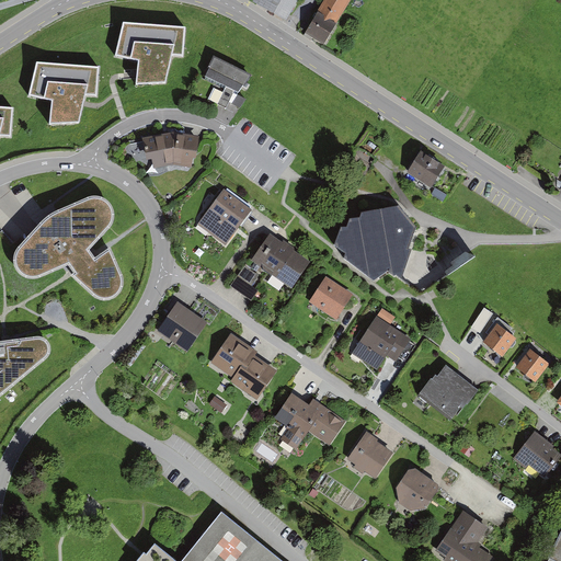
[(253,0),(253,1),(286,21),(298,0),(253,0)]
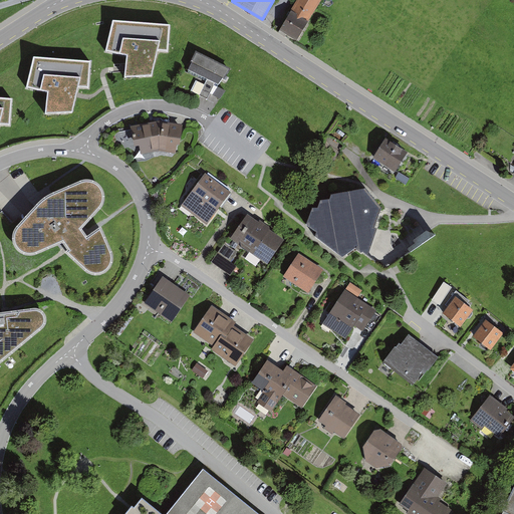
[(320,0),(298,0),(280,31),(296,40),(320,0)]
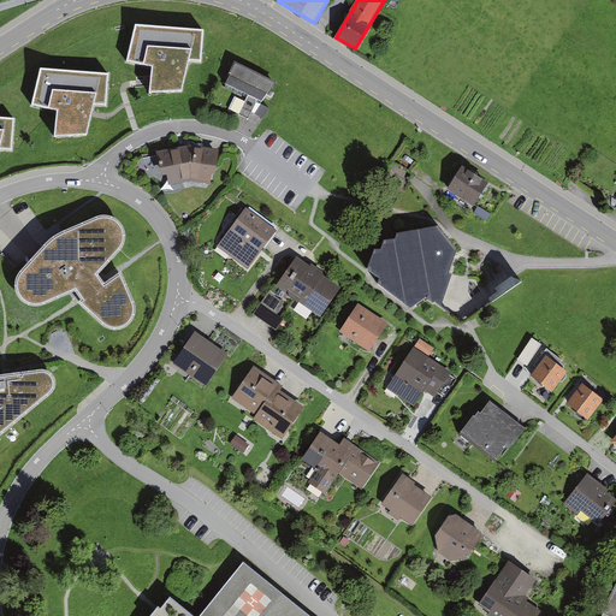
[(203,27),(135,25),(126,64),(150,66),(152,90),(184,88),(194,60),(201,59),(203,27)]
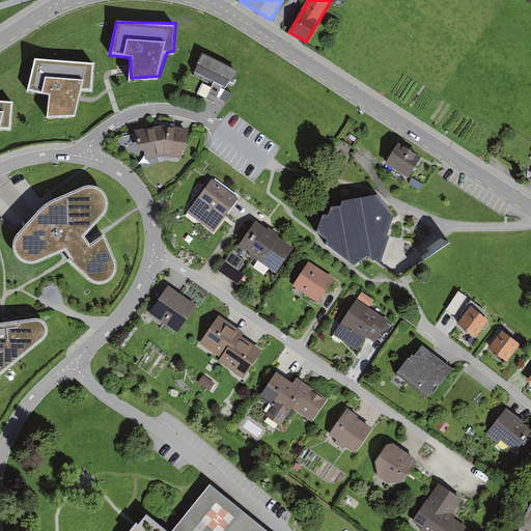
[(238,72),(202,53),(195,76),(204,81),(197,94),(214,103),(217,98),(227,103),(233,94),(224,90),(226,87),(238,72)]
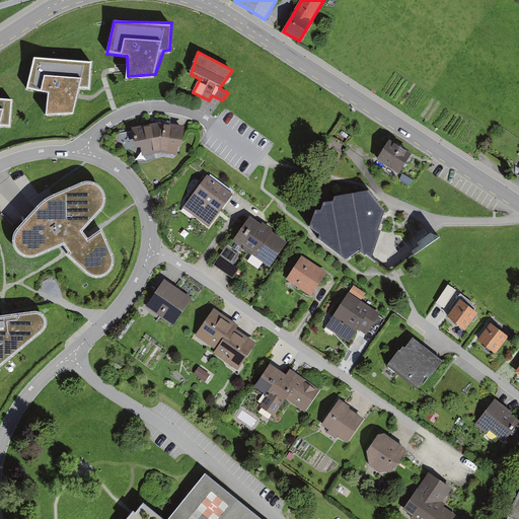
[(89,61),(31,60),(24,92),(45,95),(46,115),(73,113),(81,89),(87,89),(89,61)]
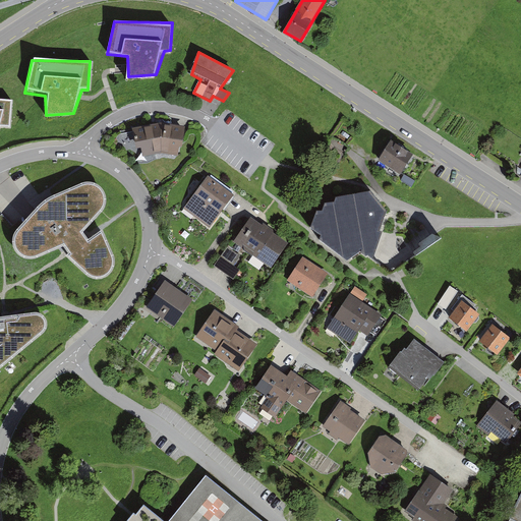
[(12,95),(0,95),(0,133),(3,123),(10,123),(12,95)]
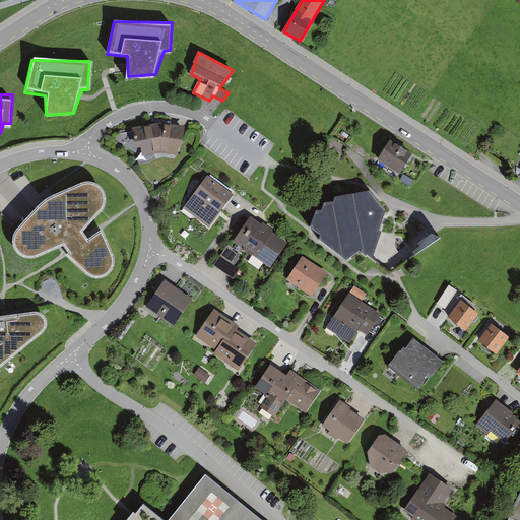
[(160,123),(132,128),(136,148),(141,147),(142,155),(160,152),(178,155),(185,127),(160,123)]
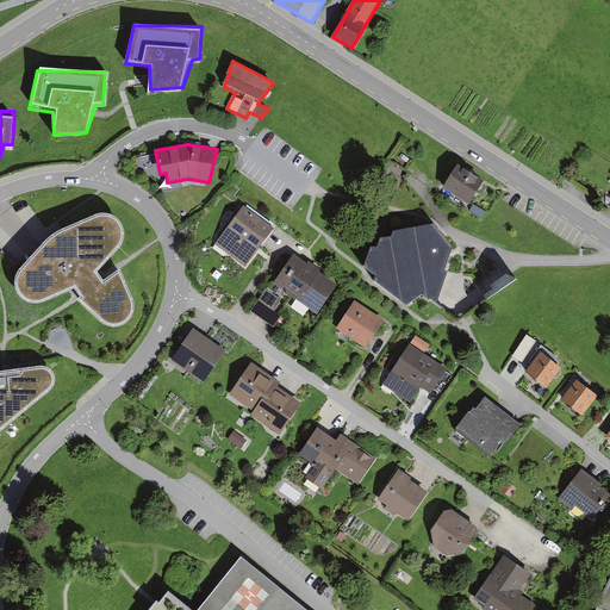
[(468,204),(484,181),(459,165),(443,188),(468,204)]
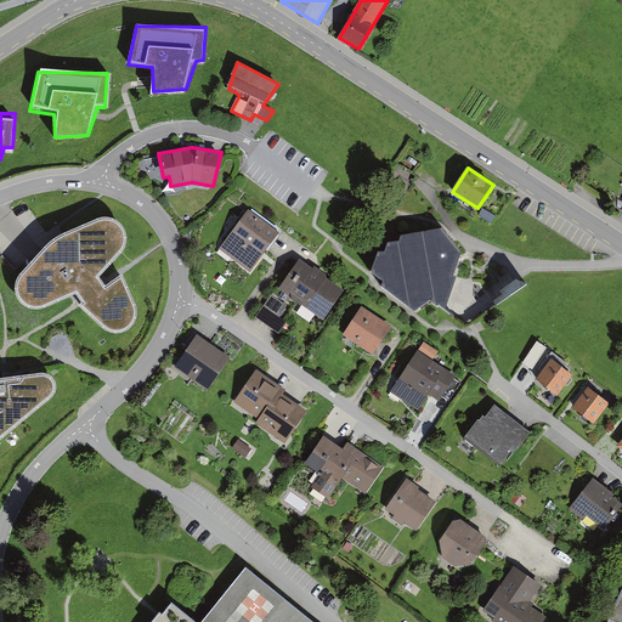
[(482,208),(478,216),(491,224),(496,216),(482,208)]
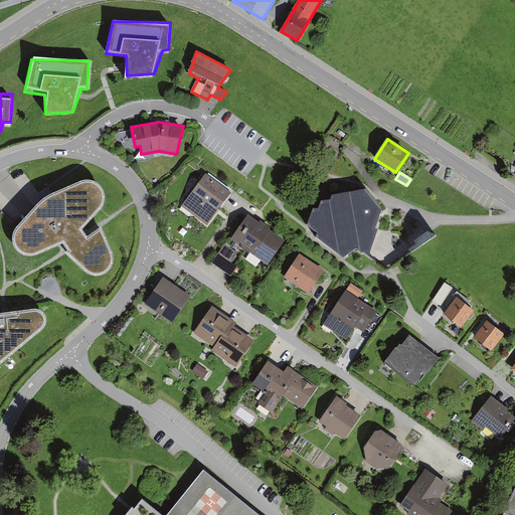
[(230,193),(205,174),(181,206),(207,225),(230,193)]
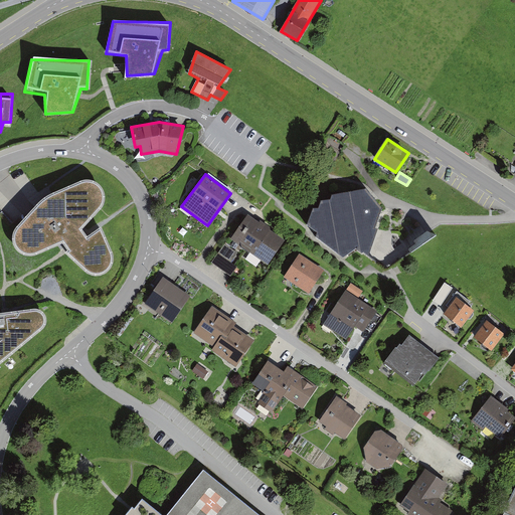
[(43,197),(14,230),(12,240),(17,250),(26,255),(37,254),(60,244),(65,252),(84,272),(95,276),(107,273),(114,264),(113,252),(101,226),(88,236),(82,228),(100,211),(105,203),(104,190),(96,181),(82,179),(43,197)]
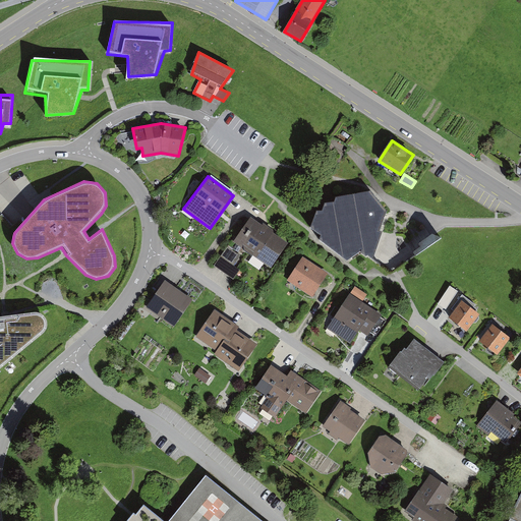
[(382,231),(389,212),(371,190),(337,196),(334,201),(323,203),(321,211),(315,209),(308,228),(319,236),(316,239),(348,264),(360,254),(366,258),(381,269),(384,264),(375,257),(385,232),(382,231)]
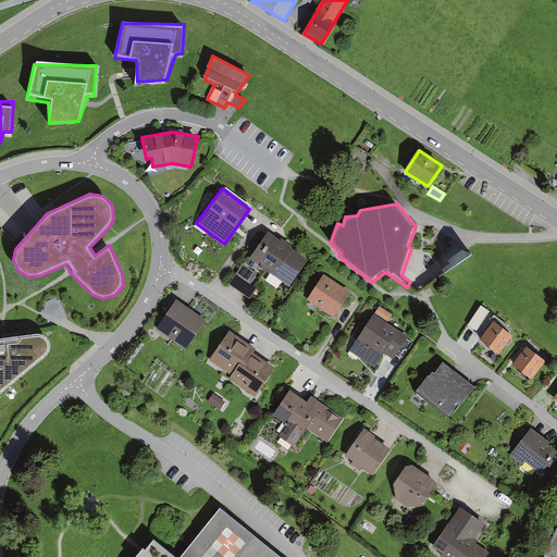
[(280,240),(269,233),(250,259),(260,265),(261,268),(289,287),(308,260),(293,249),(292,246),(281,238),(280,240)]
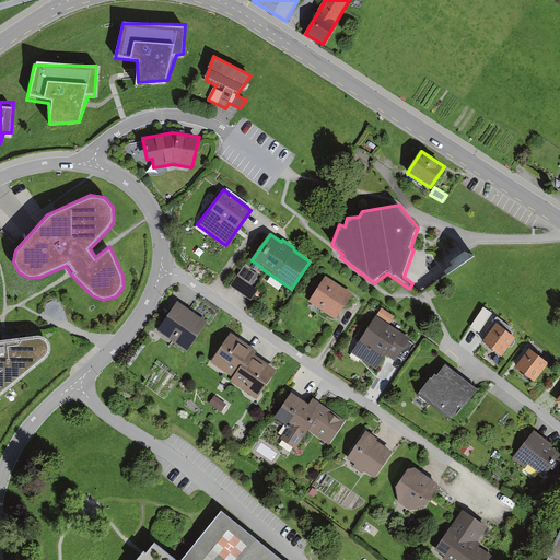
[(447,277),(475,258),(466,254),(452,264),(452,268),(445,272),(447,277)]
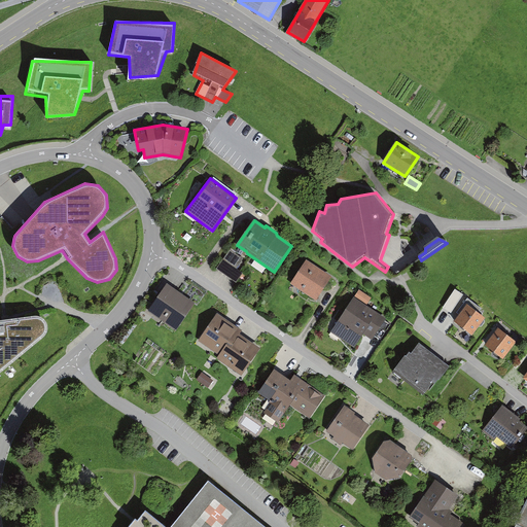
[(230,250),(216,269),(236,282),(242,273),(236,269),(243,258),(230,250)]
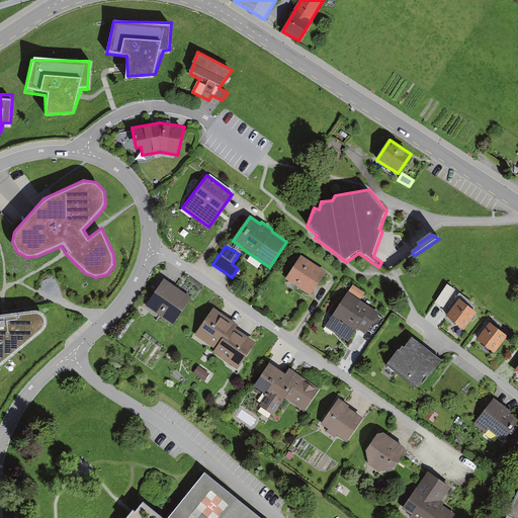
[(325,272),(301,257),(287,278),(311,294),(325,272)]
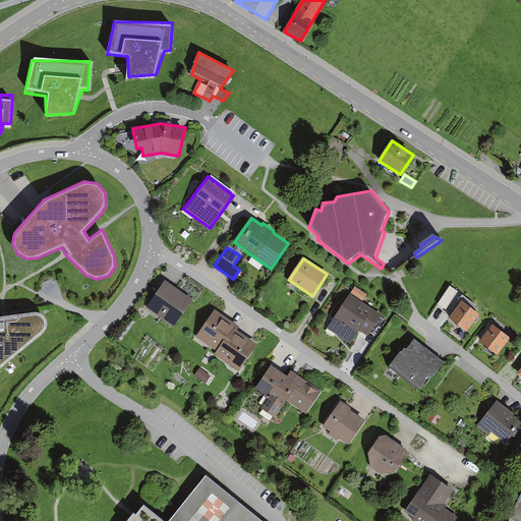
[(192,299),(165,281),(147,308),(174,327),(192,299)]
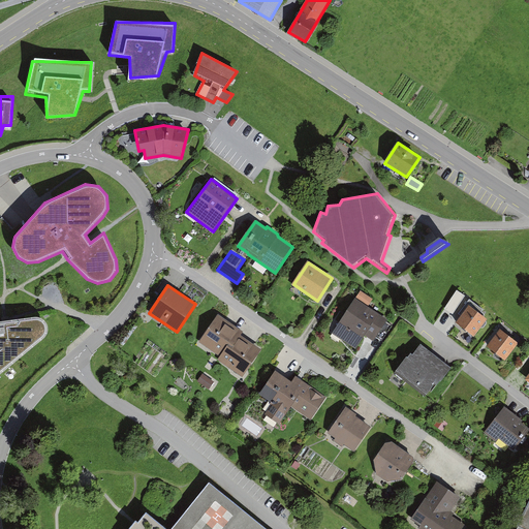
[(361,290),(355,298),(369,306),(373,300),(361,290)]
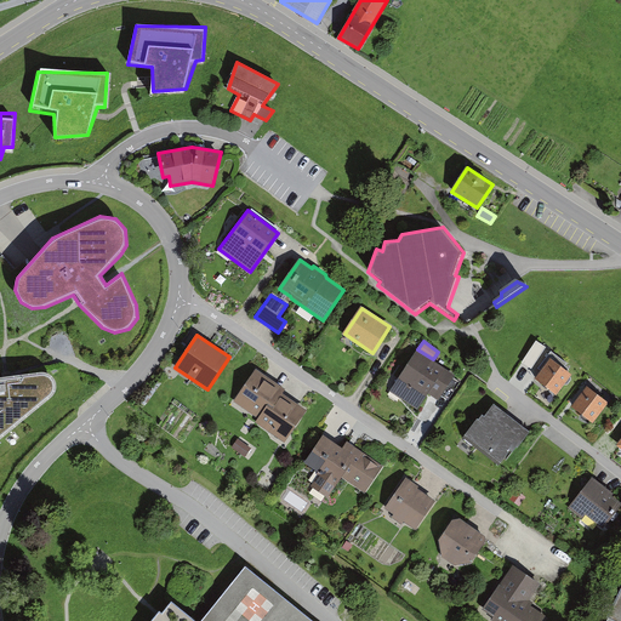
[(536,341),(522,363),(531,369),(546,347),(536,341)]
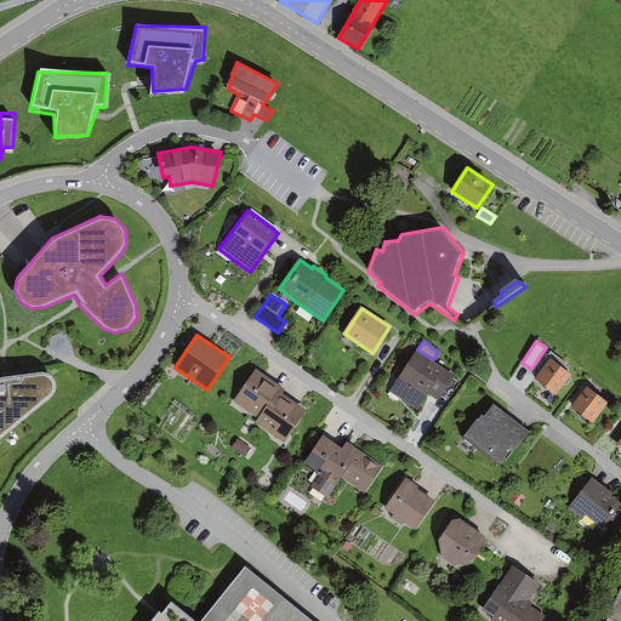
[(454,375),(416,352),(389,392),(417,409),(427,394),(437,400),(440,396),(453,377),(454,375)]
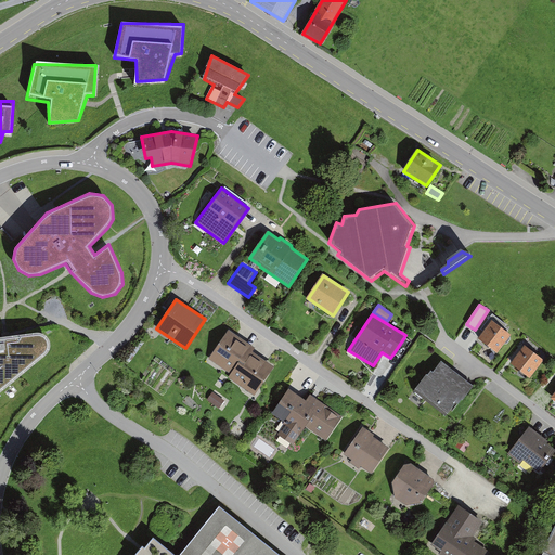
[(506,325),(492,314),(481,330),(485,332),(478,339),(497,353),(504,344),(507,344),(511,340),(510,337),(511,336),(505,332),(507,330),(504,327),(506,325)]
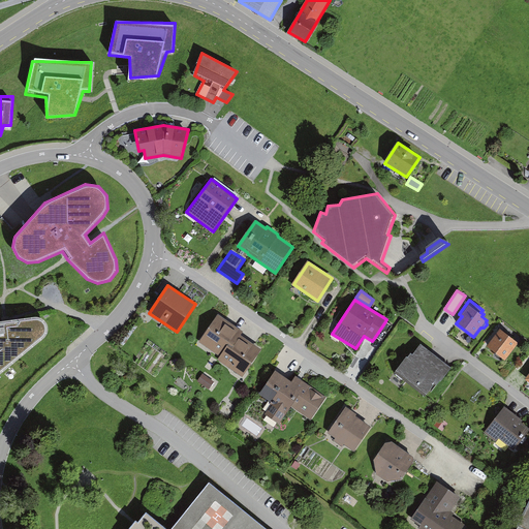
[(222,358),(239,334),(241,331),(218,315),(199,342),(222,358)]
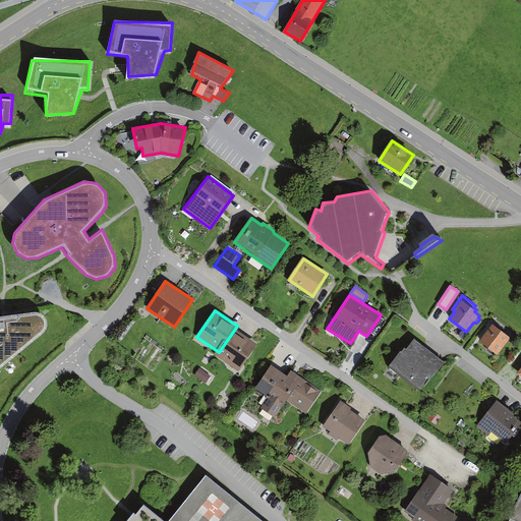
[(34,311),(0,315),(0,367),(45,333),(48,325),(44,315),(34,311)]
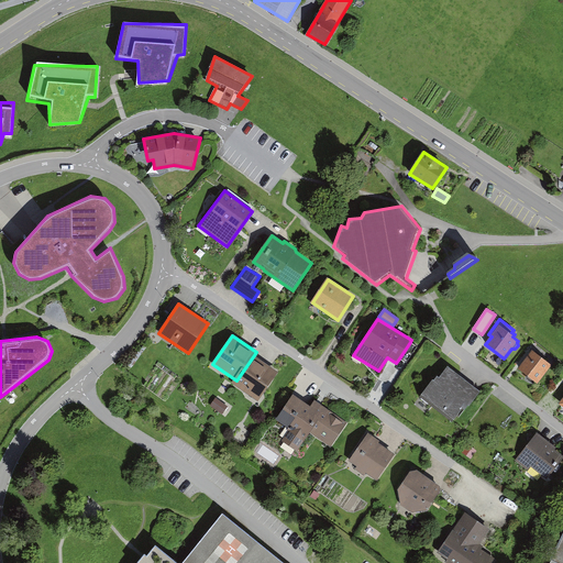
[(417,346),(410,342),(399,359),(407,363),(417,346)]
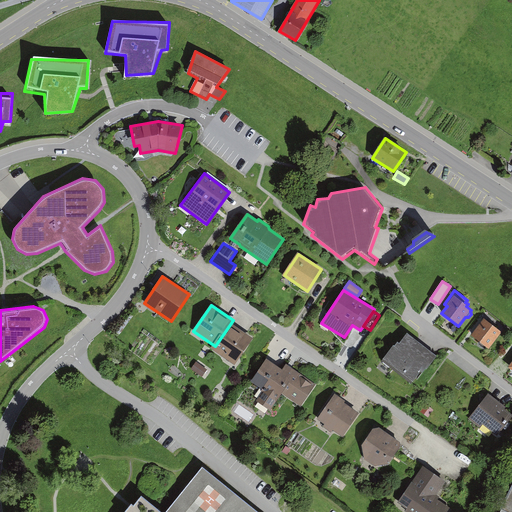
[(501,332),(484,319),(472,336),(489,348),(501,332)]
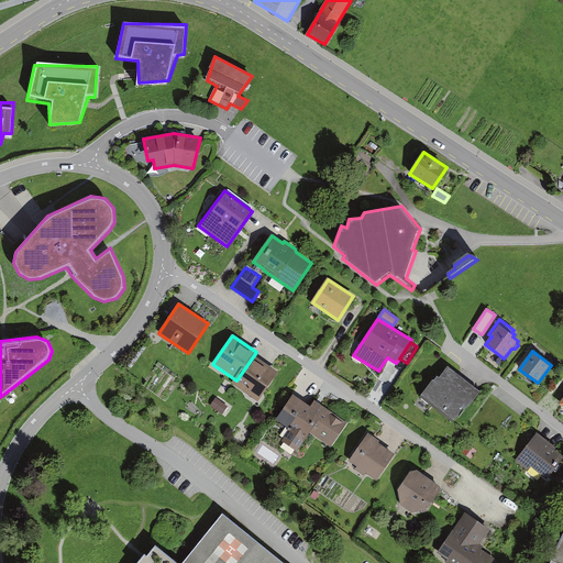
[(278,373),(254,355),(236,381),(233,384),(258,401),(278,373)]
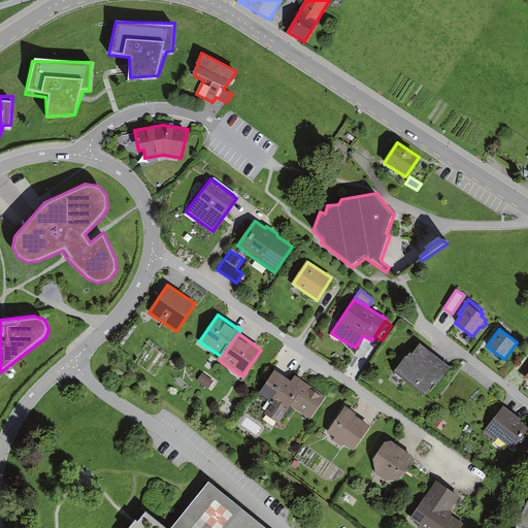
[(449,368),(420,345),(413,356),(409,354),(406,357),(405,356),(394,372),(424,395),(433,384),(435,386),(449,368)]
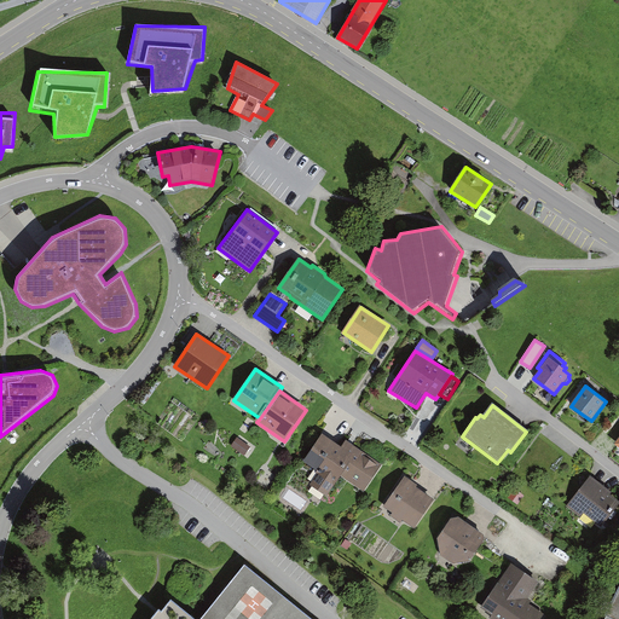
[(341,449),(322,434),(302,462),(316,472),(314,473),(317,475),(310,485),(327,497),(341,476),(363,491),(381,466),(346,441),(341,449)]
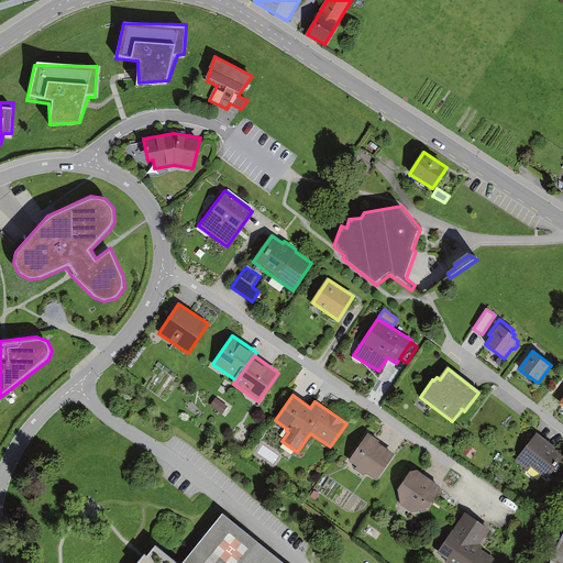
[(216,398),(210,405),(222,415),(228,407),(216,398)]
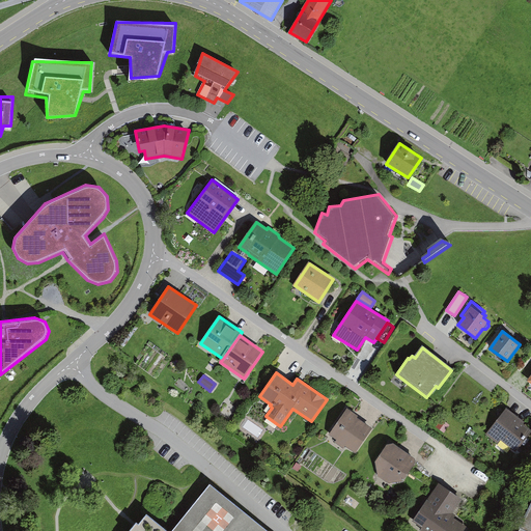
[(525,422),(506,408),(485,435),(497,444),(500,440),(515,451),(522,444),(524,446),(529,440),(527,438),(530,432),(530,430),(523,424),(525,422)]
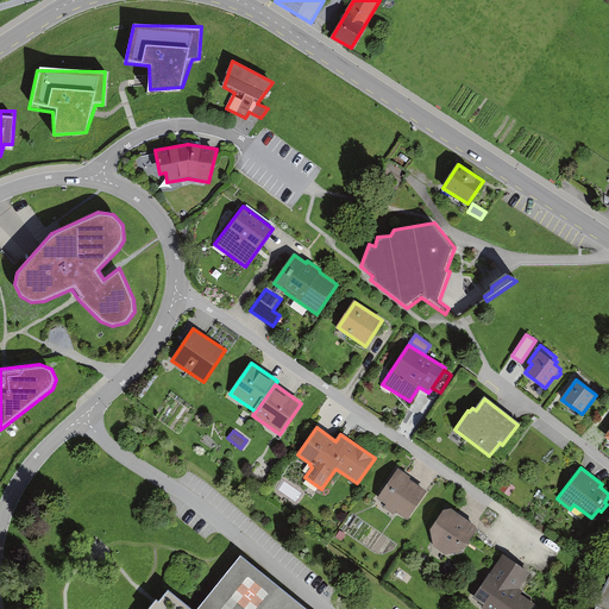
[(410,477),(397,469),(377,498),(387,504),(384,508),(394,515),(396,512),(408,520),(427,491),(409,479),(410,477)]
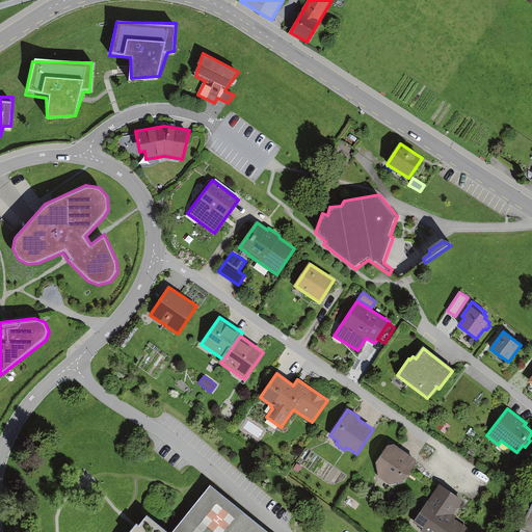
[(393,445),(388,446),(376,463),(378,478),(388,484),(404,481),(417,463),(416,460),(393,445)]
